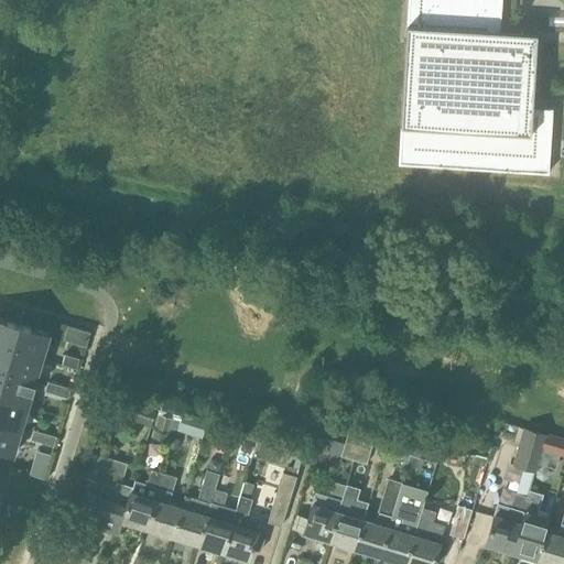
[(501,0),(408,0),(399,165),(549,171),(551,151),(553,109),(532,108),(537,34),(500,32),(501,11),(501,0)]
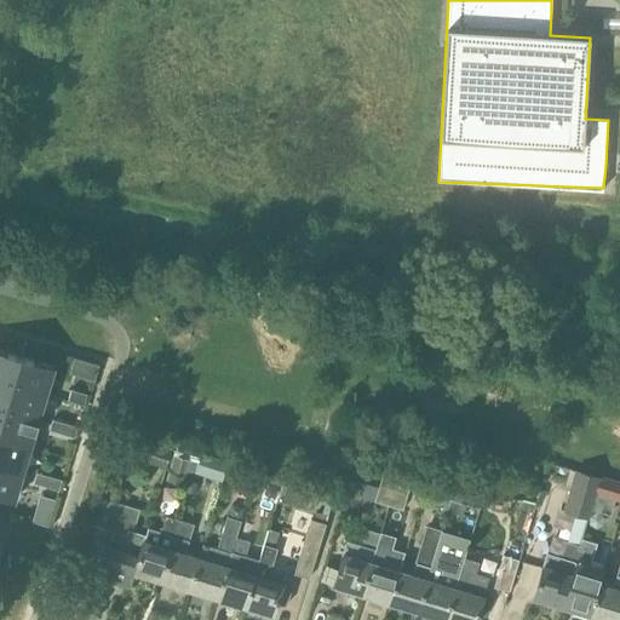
[(21,357),(0,350),(0,380),(12,385),(22,355),(21,355),(21,357)]
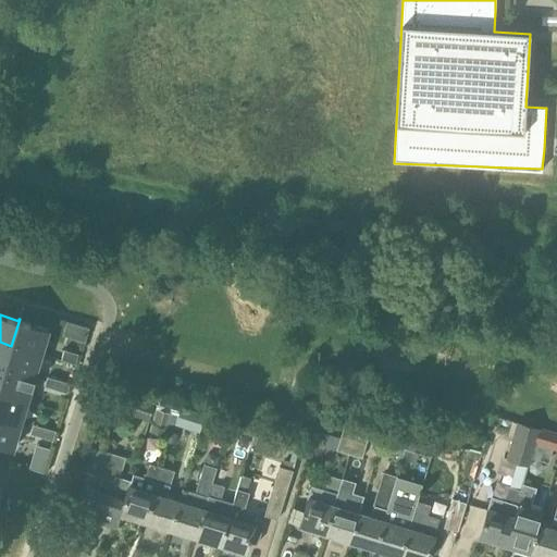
[(49,330),(20,321),(20,319),(11,346),(41,355),(49,330)]
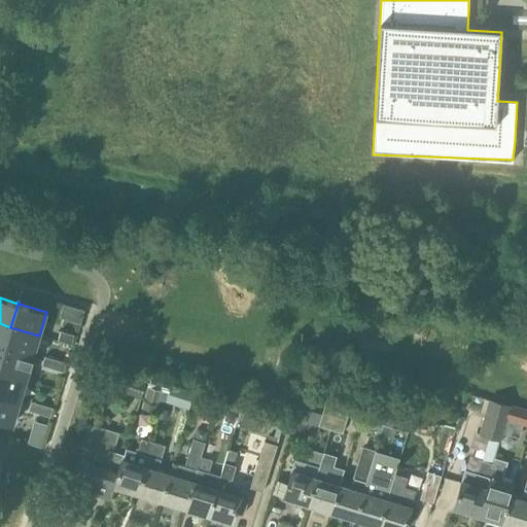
[(10,327),(0,323),(0,348),(4,350),(10,327)]
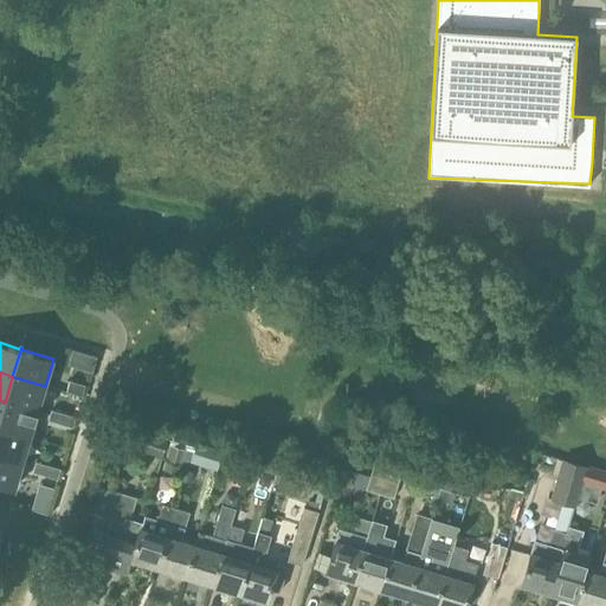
[(45,386),(12,376),(5,403),(38,412),(45,386)]
